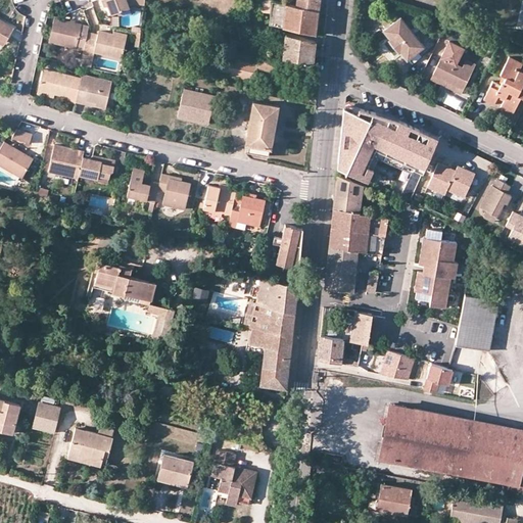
[(105,0),(108,5),(111,14),(130,7),(127,0),(105,0)]
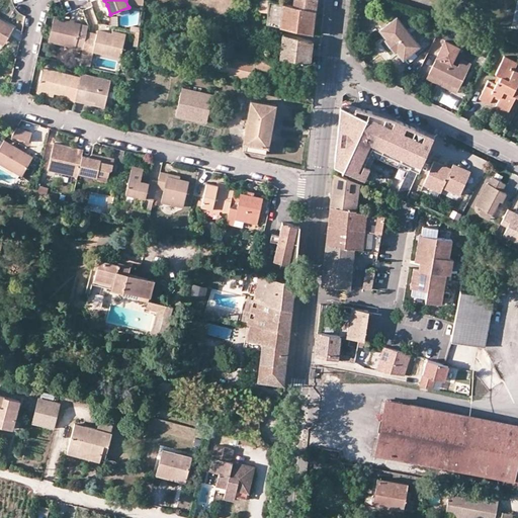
[(258,0),(258,8),(268,10),(269,0),(258,0)]
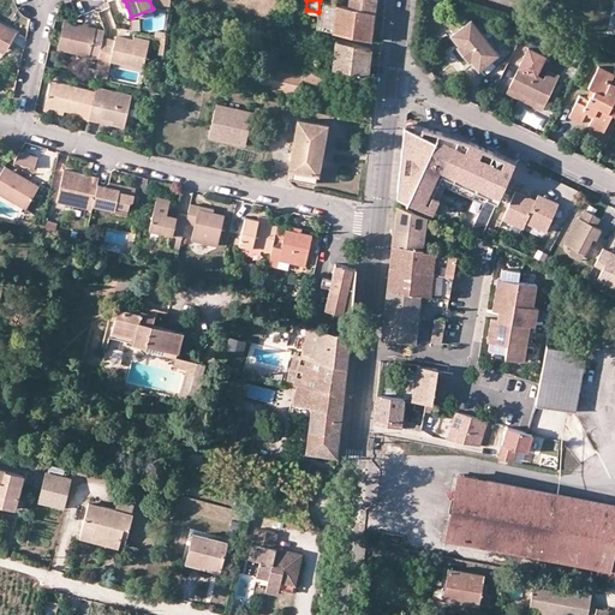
[(320,0),(318,12),(317,27),(370,39),(374,11),(347,5),(324,0),(320,0)]
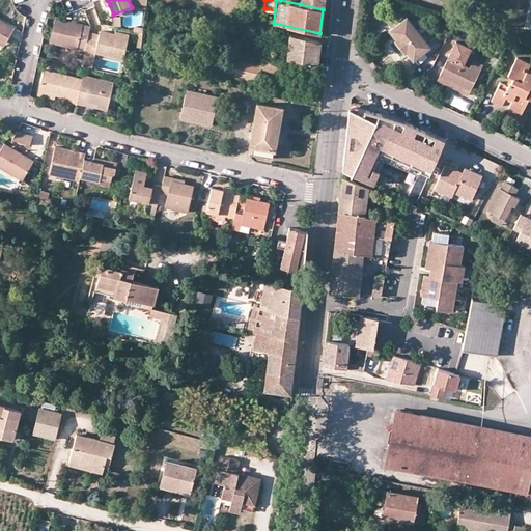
[(300,0),(300,4),(323,9),(324,0),(300,0)]
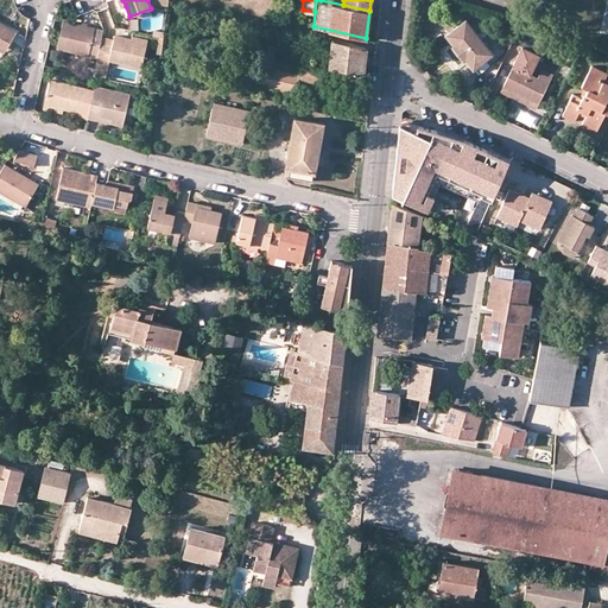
[(474,69),(494,54),(467,18),(447,35),(454,44),(453,46),(464,61),(467,61),(474,69)]
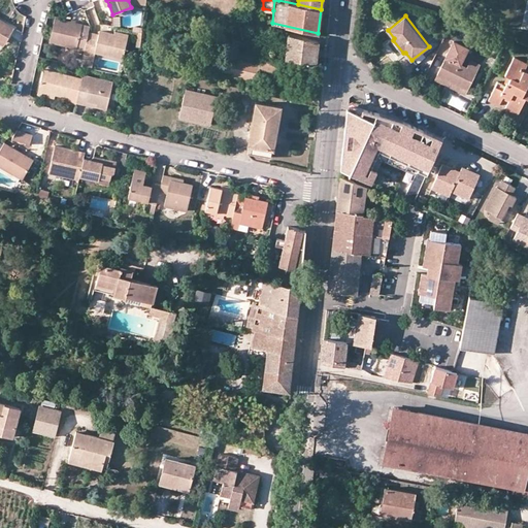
[(56,18),(50,41),(85,48),(89,32),(90,26),(56,18)]
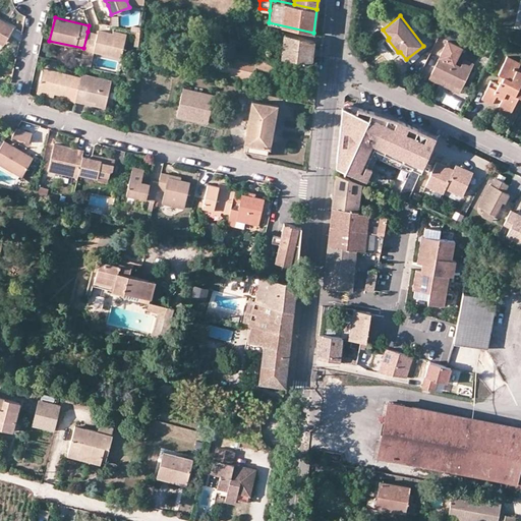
[(0,38),(5,41),(13,26),(0,18),(0,38)]
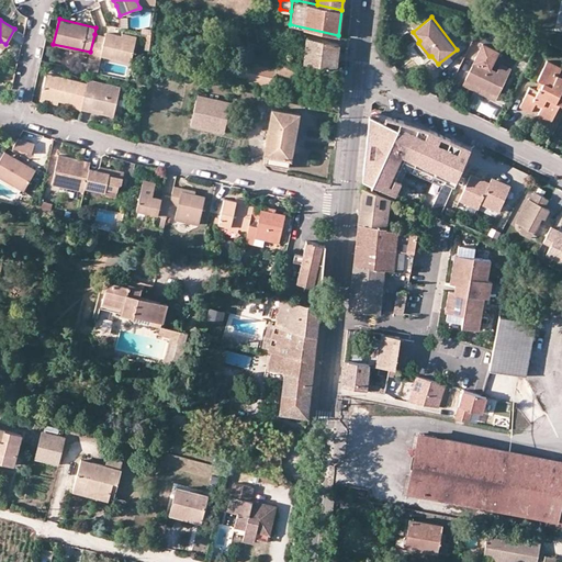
[(136,40),(122,36),(105,32),(105,36),(94,34),(90,52),(89,57),(100,59),(101,55),(131,62),(136,40)]
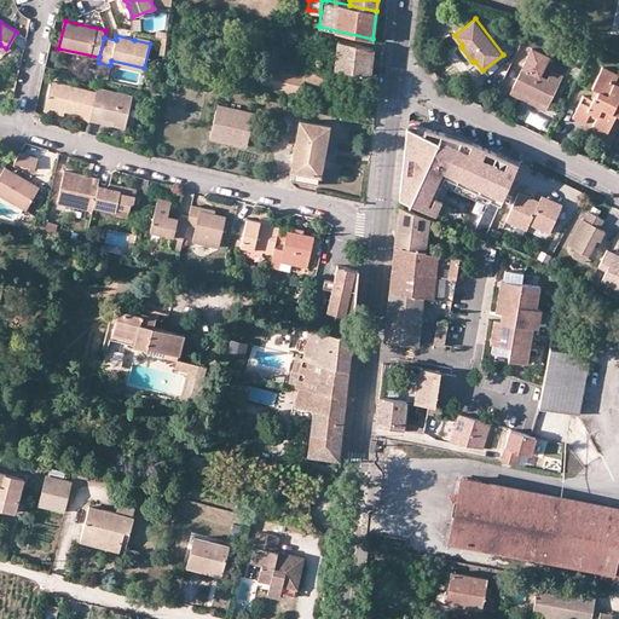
[(337,40),(334,69),(370,76),(372,47),(337,40)]
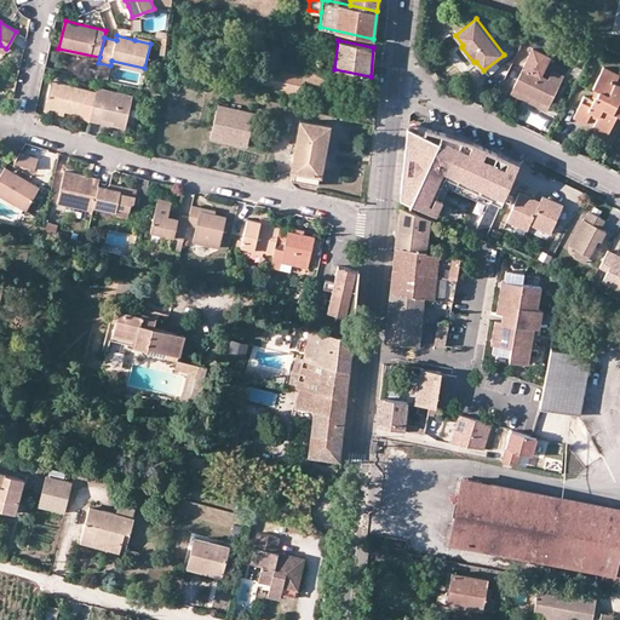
[(569,56),(575,58),(580,50),(573,46),(569,56)]
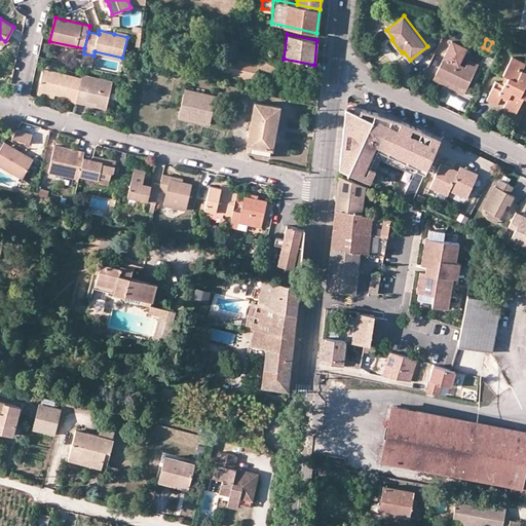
[(436,74),(466,89),(479,64),(470,59),(465,67),(458,64),(466,47),(452,41),(436,74)]
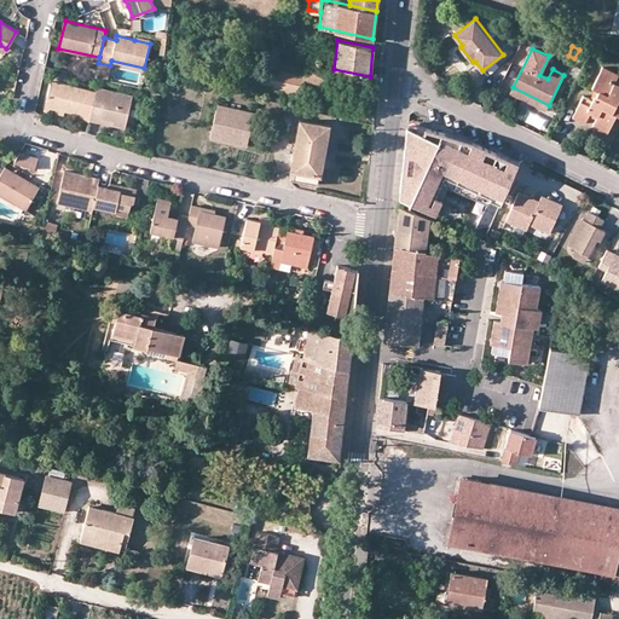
[(334,75),(306,68),(264,58),(264,56),(260,55),(253,87),(300,98),(304,79),(334,86),(334,75)]
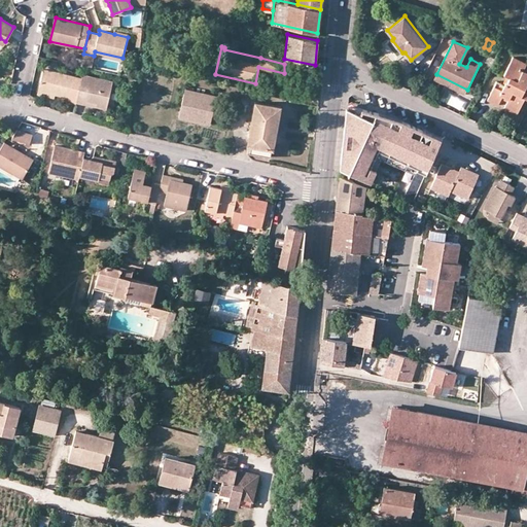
[(504,74),(510,77),(507,81),(506,81),(504,84),(497,81),(488,99),(498,104),(502,96),(510,98),(505,107),(518,112),(526,98),(526,91),(525,90),(526,85),(526,71),(524,70),(526,63),(526,62),(514,57),(504,74)]
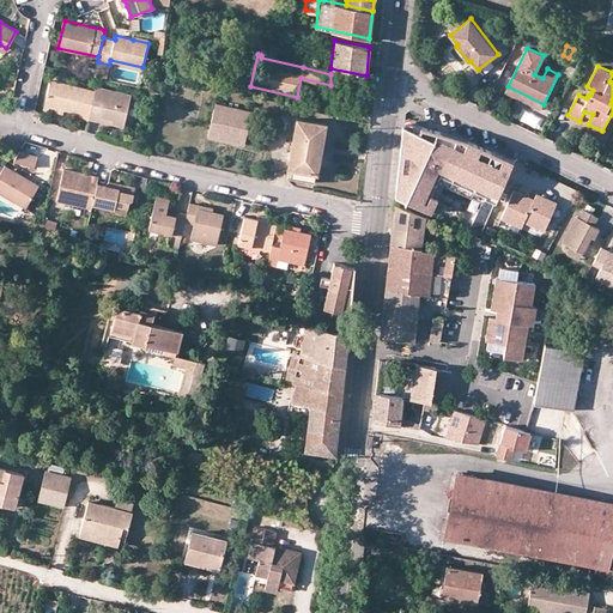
[(50,80),(46,104),(65,109),(80,113),(79,117),(89,120),(89,119),(95,91),(50,80)]
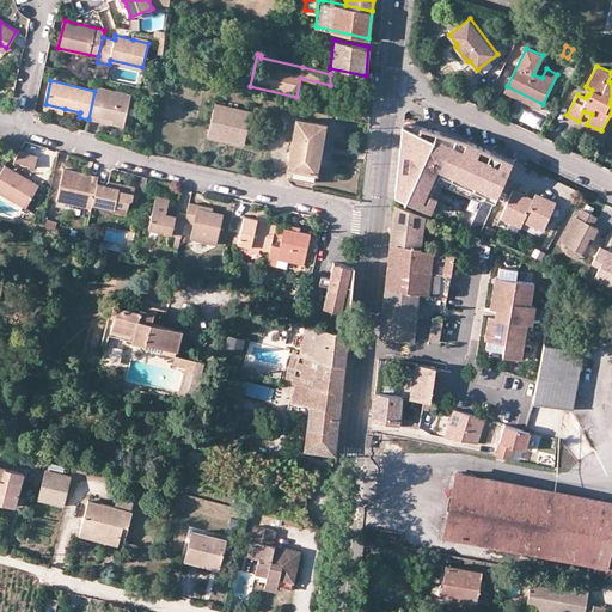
[(111,123),(123,126),(130,93),(96,86),(95,91),(89,118),(98,120),(98,117),(112,121),(111,123)]
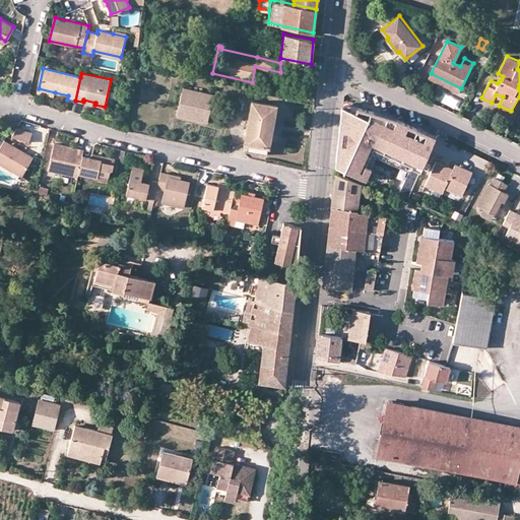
[(461,88),(431,73),(429,78),(459,92),(461,88)]
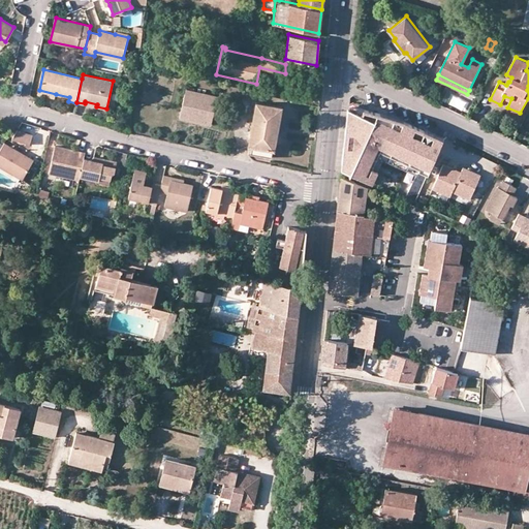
[(221,126),(227,98),(186,90),(181,118),(221,126)]
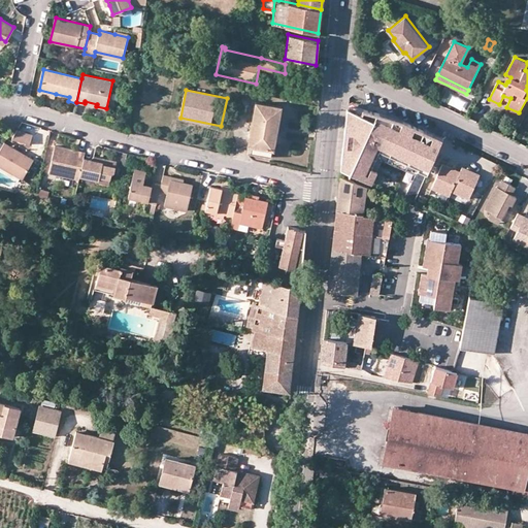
[(281,106),(256,102),(249,144),(250,144),(273,150),(281,106)]
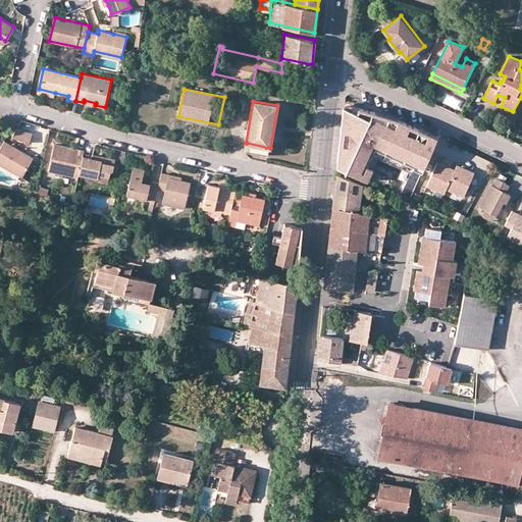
[(346,172),(347,170),(368,180),(373,168),(368,165),(376,149),(423,171),(437,138),(429,134),(427,137),(418,133),(420,129),(399,119),(396,124),(374,114),(375,112),(358,107),(358,108),(344,104),(337,168),(346,172)]
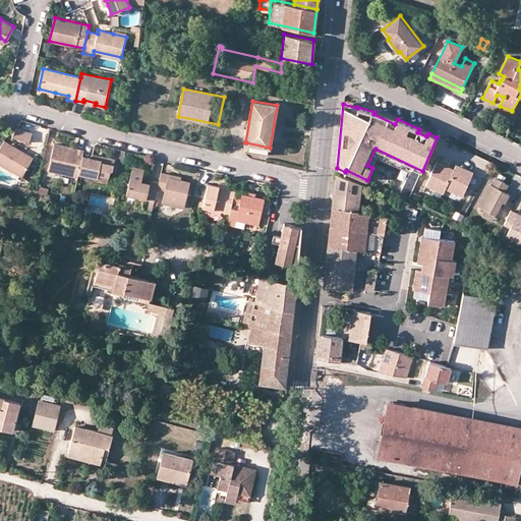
[(30,141),(33,133),(17,128),(12,136),(30,141)]
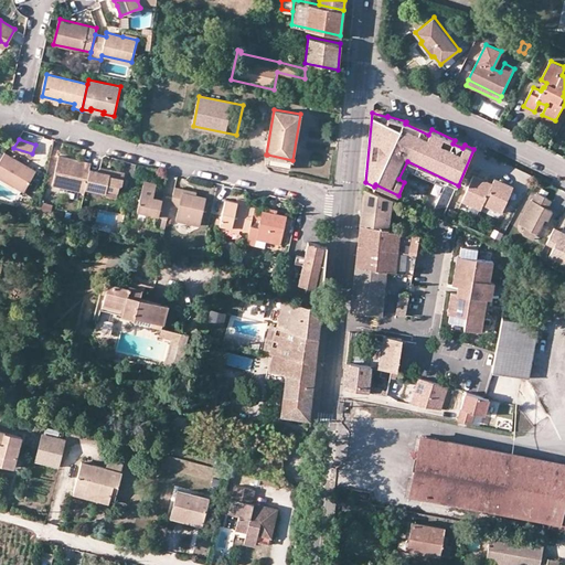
[(4,152),(0,159),(0,177),(24,191),(35,170),(4,152)]
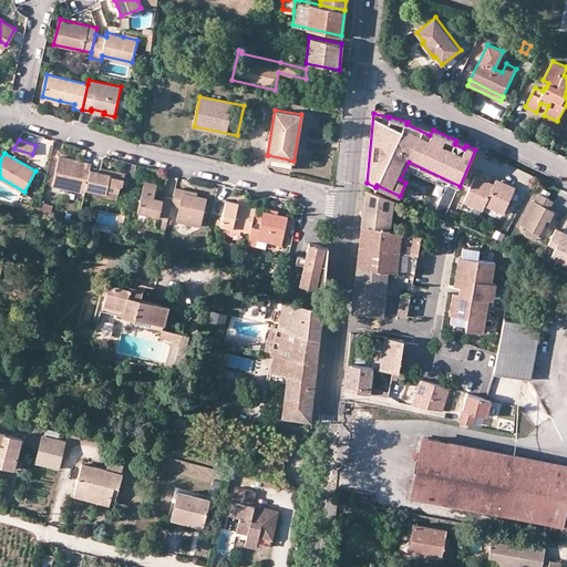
[(92,163),(59,155),(52,185),(84,193),(85,188),(90,169),(92,163)]
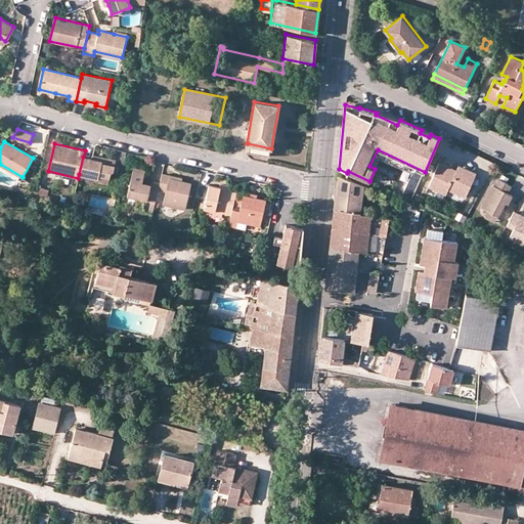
[(270,156),(271,148),(248,143),(247,150),(270,156)]
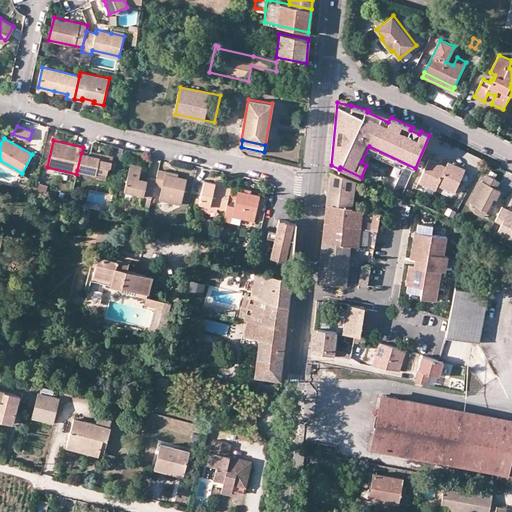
[(81,153),(77,170),(95,174),(96,171),(107,173),(108,166),(111,167),(113,155),(100,153),(99,157),(88,154),(81,153)]
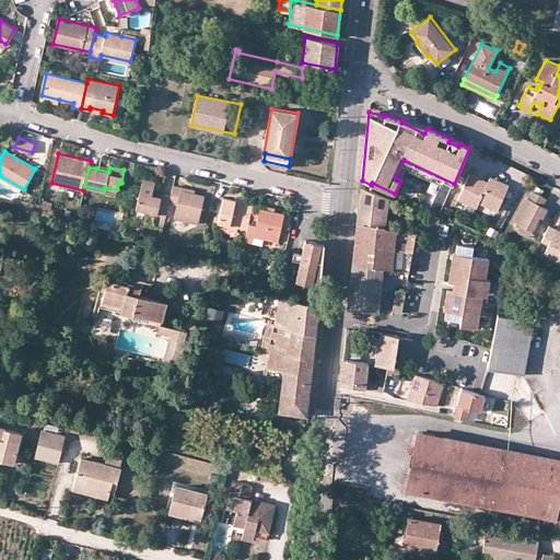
[(480,202),(499,211),(510,185),(491,177),(489,182),(470,174),(459,200),(478,208),(480,202)]
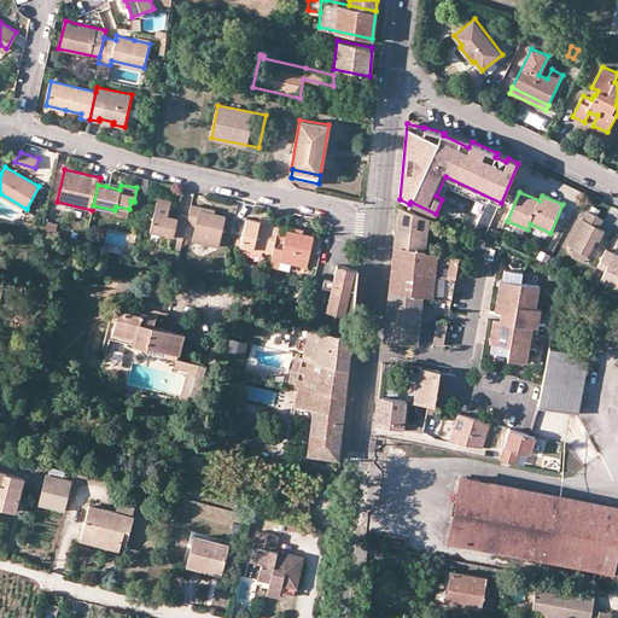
[(170,204),(157,200),(150,231),(184,238),(187,222),(188,216),(178,214),(176,216),(168,214),(170,204)]
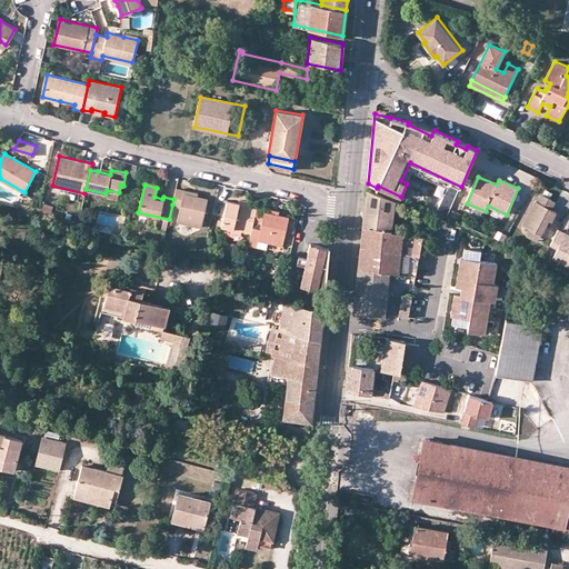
[(172,205),(180,206),(177,221),(201,227),(208,199),(197,197),(183,193),(183,190),(176,188),(173,199),(172,205)]
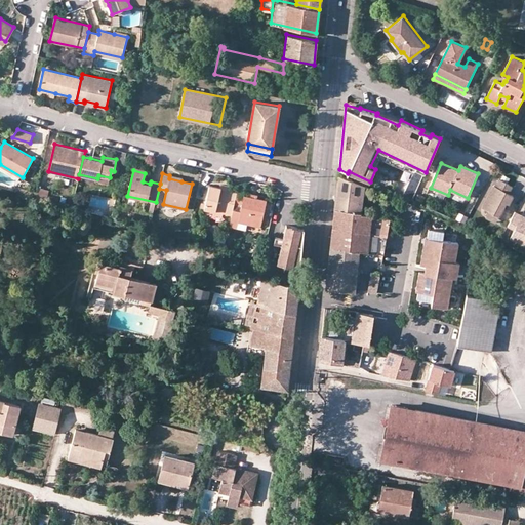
[(393,203),(395,197),(338,175),(335,208),(342,209),(382,216),(386,200),(393,203)]
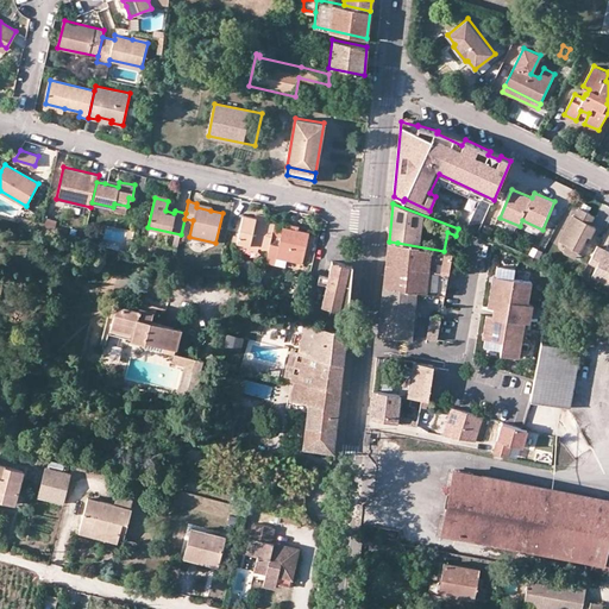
[(583,242),(585,236),(589,238),(595,227),(590,225),(594,217),(579,209),(576,217),(573,215),(560,242),(567,245),(578,251),(583,242)]
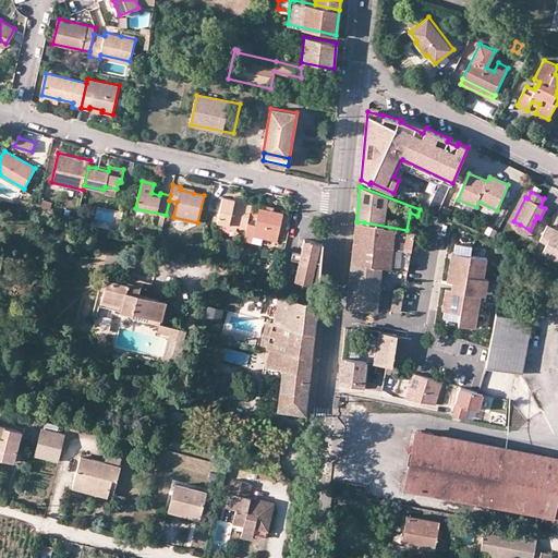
[(251,203),(223,196),(217,221),(227,223),(238,226),(245,228),(247,221),(249,218),(251,203)]
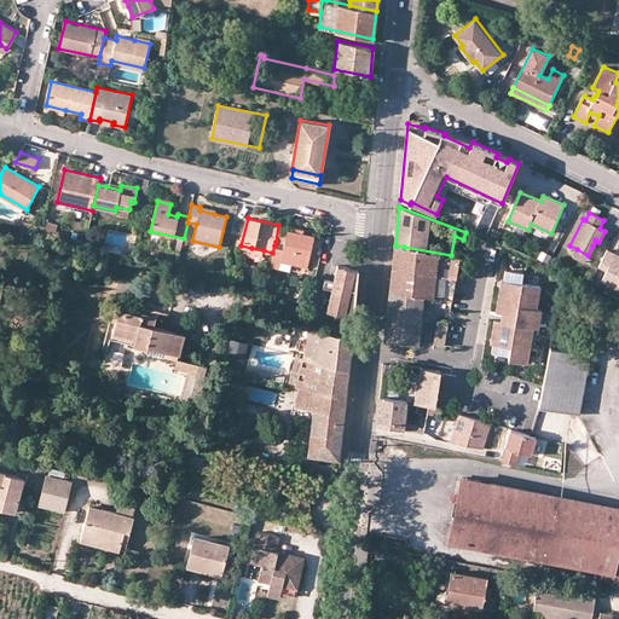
[(23,221),(22,226),(41,232),(42,227),(23,221)]
